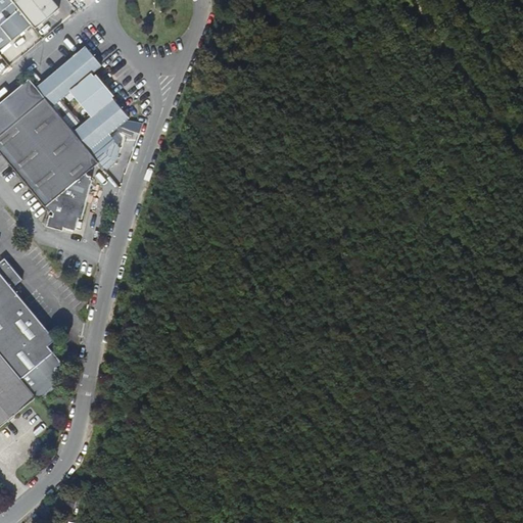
[(0,0),(0,51),(33,25),(11,0),(0,0)]
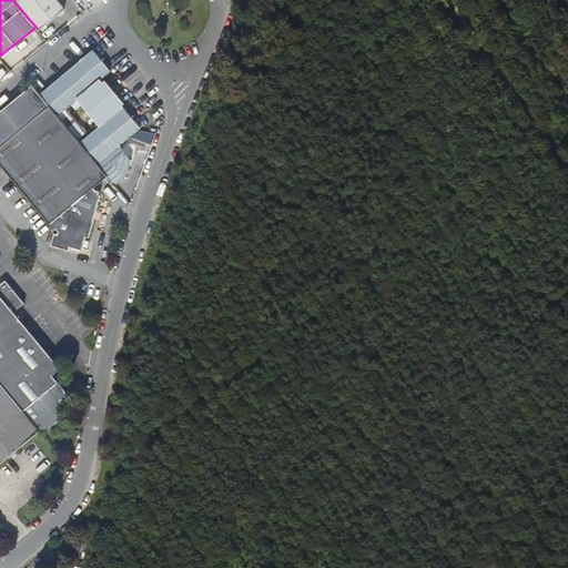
[(66,8),(58,0),(12,0),(36,27),(39,31),(66,8)]
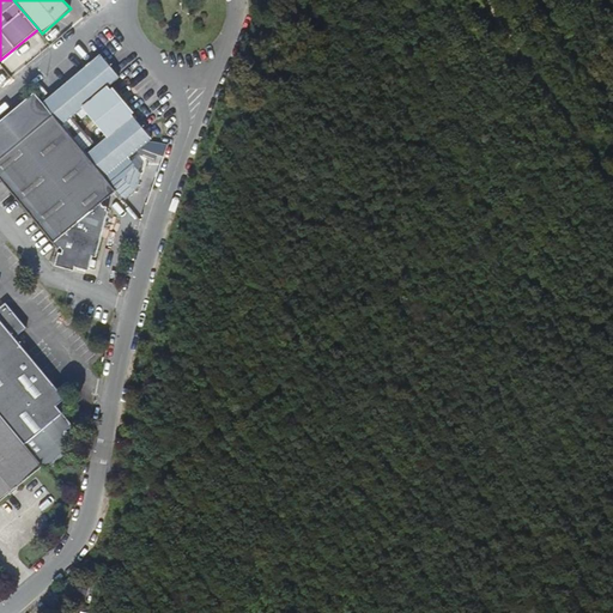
[(151,138),(131,114),(133,111),(114,89),(110,90),(108,87),(120,78),(101,54),(43,102),(54,115),(116,189),(125,200),(135,192),(141,174),(128,158),(151,138)]
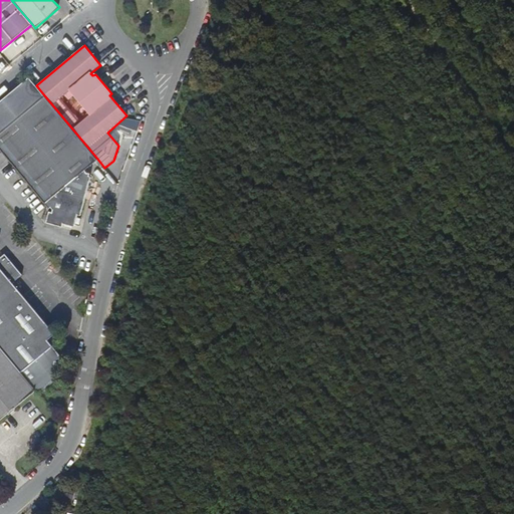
[(81,172),(97,159),(45,96),(0,134),(0,149),(49,209),(51,208),(53,209),(52,213),(50,212),(47,223),(63,227),(63,224),(75,226),(75,224),(77,217),(77,215),(82,211),(79,209),(81,203),(85,199),(82,197),(83,191),(88,187),(85,184),(86,178),(81,172)]
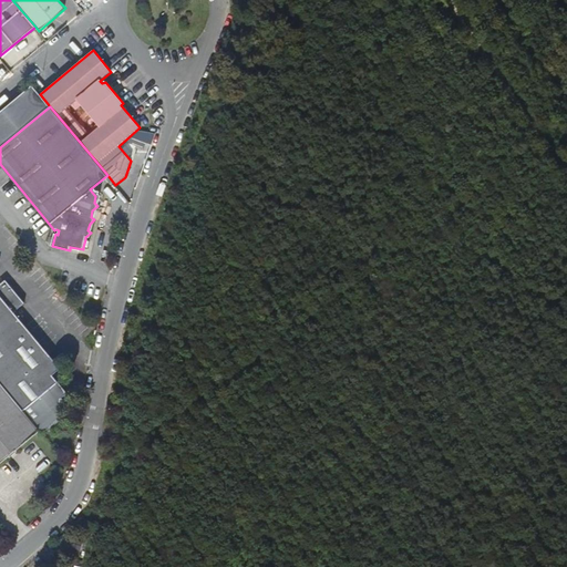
[(61,369),(14,312),(24,303),(6,280),(0,284),(0,383),(39,430),(42,434),(64,416),(64,412),(60,408),(61,400),(66,395),(66,391),(53,375),(61,369)]
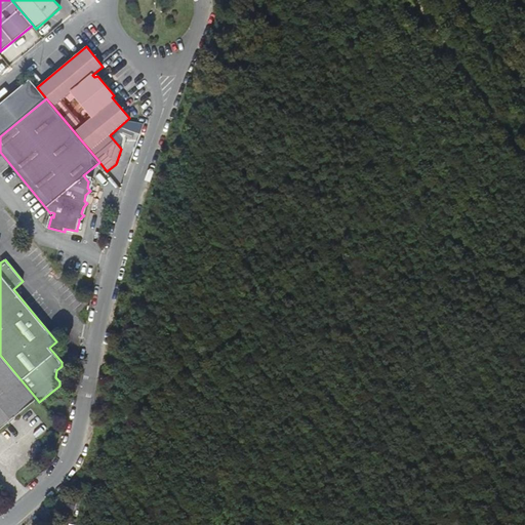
[(0,355),(0,428),(36,398),(0,355)]
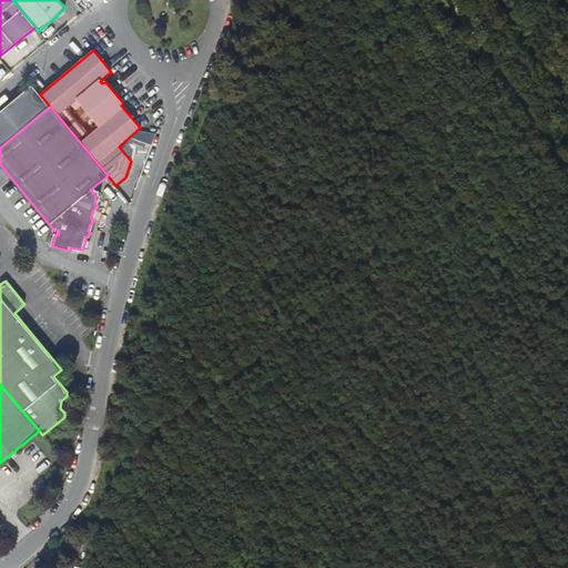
[(78,557),(79,547),(69,545),(68,556),(78,557)]
